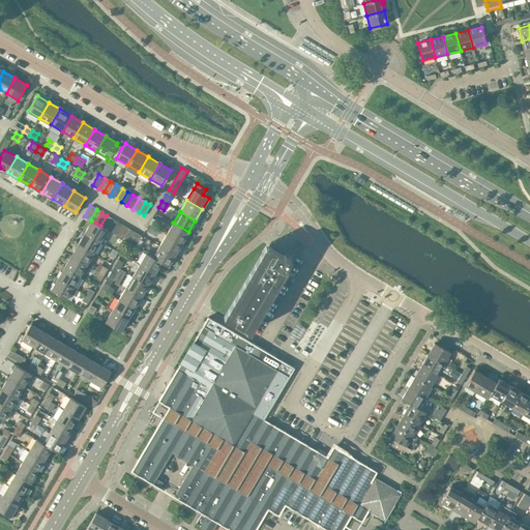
[(107,215),(100,226),(106,229),(112,218),(107,215)]
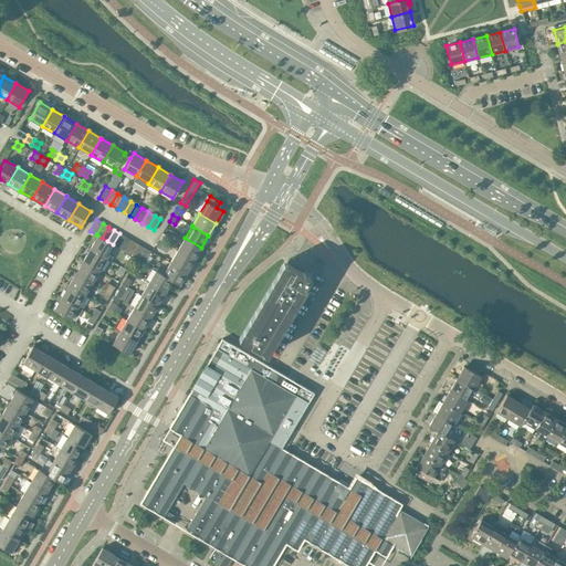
[(158,239),(165,242),(168,236),(163,232),(158,239)]
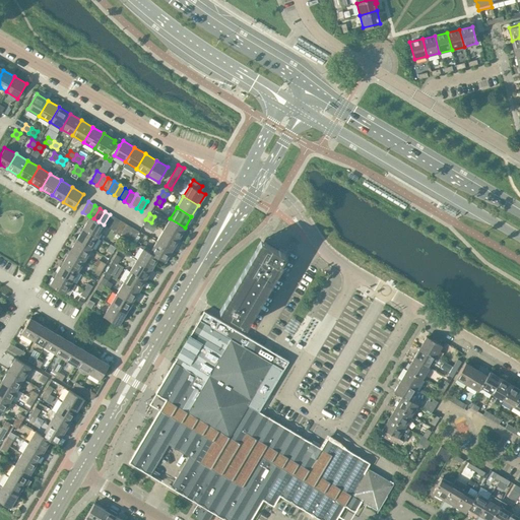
[(104,224),(105,225),(110,229),(116,217),(110,214),(104,224)]
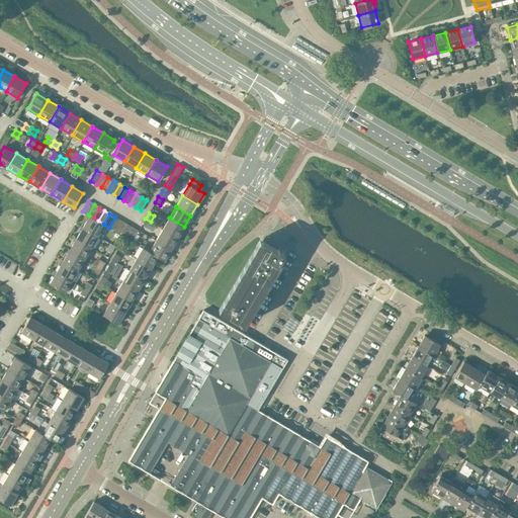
[(89,216),(83,227),(98,236),(104,225),(103,224),(98,221),(93,218),(89,216)]
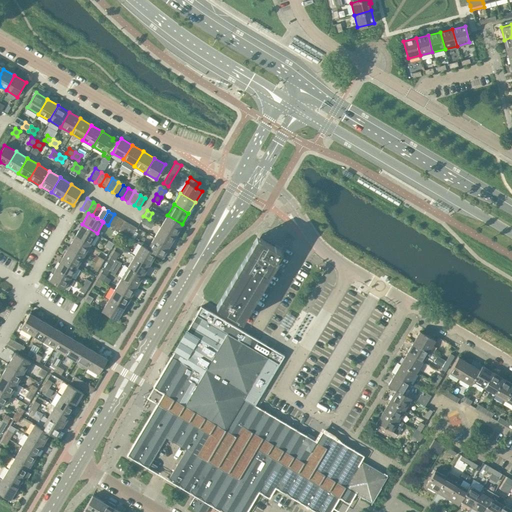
[(114,214),(108,225),(113,228),(119,217),(114,214)]
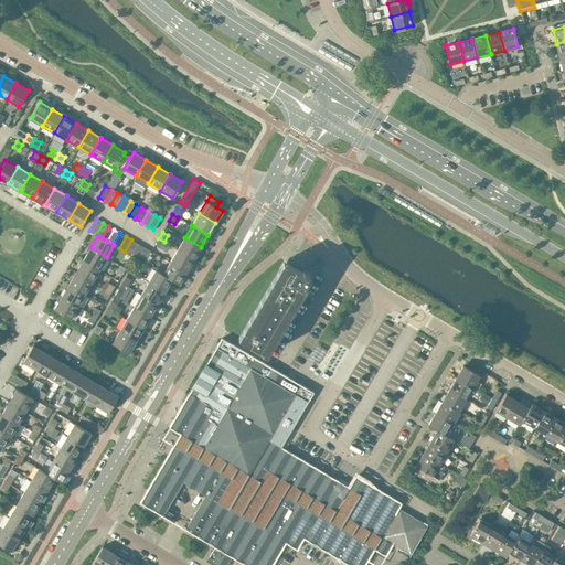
[(178,249),(193,259),(201,247),(184,237),(178,249)]
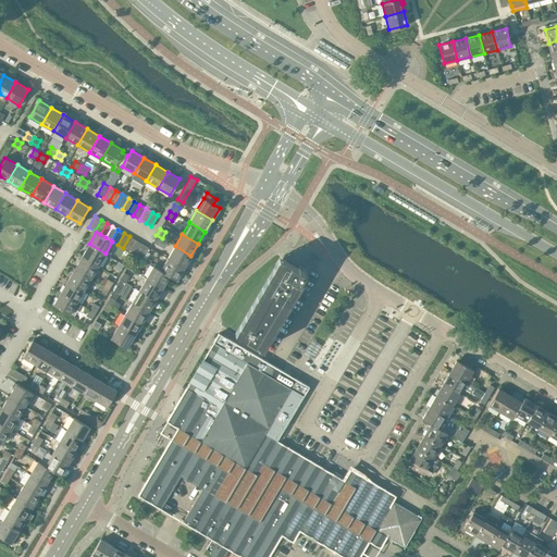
[(152,242),(158,245),(162,238),(156,235),(152,242)]
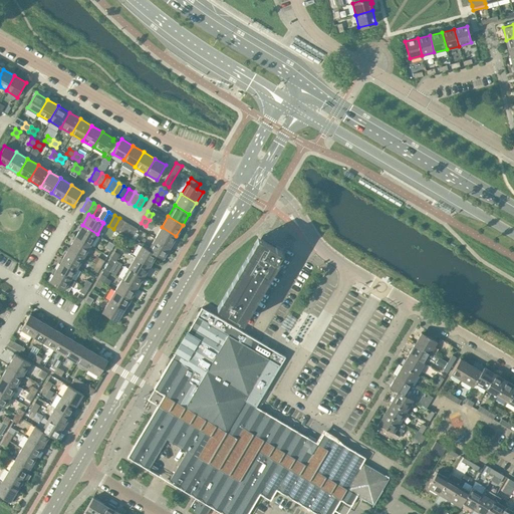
[(119,218),(113,229),(118,232),(124,221),(119,218)]
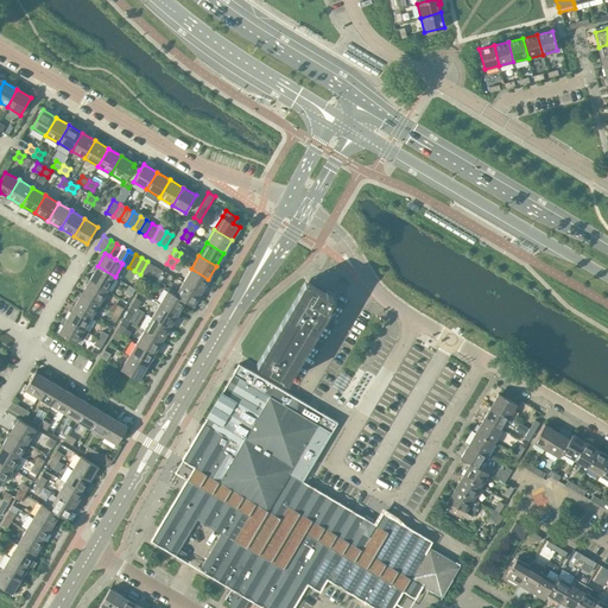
[(147,261),(140,274),(147,278),(154,266),(147,261)]
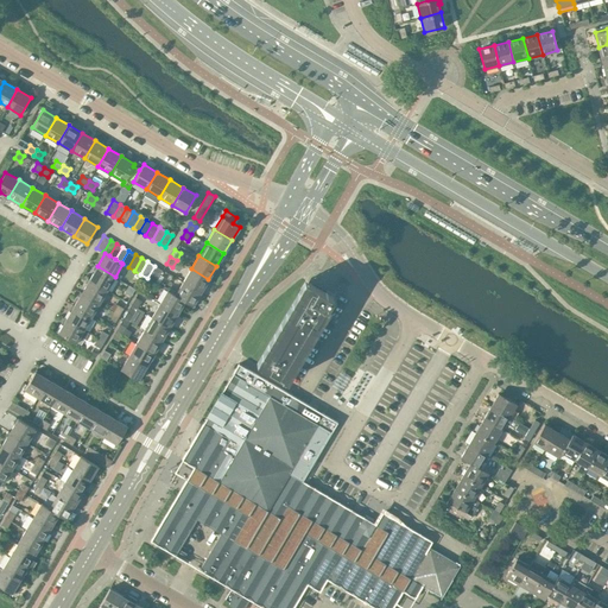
[(97,266),(89,279),(107,290),(115,277),(97,266)]
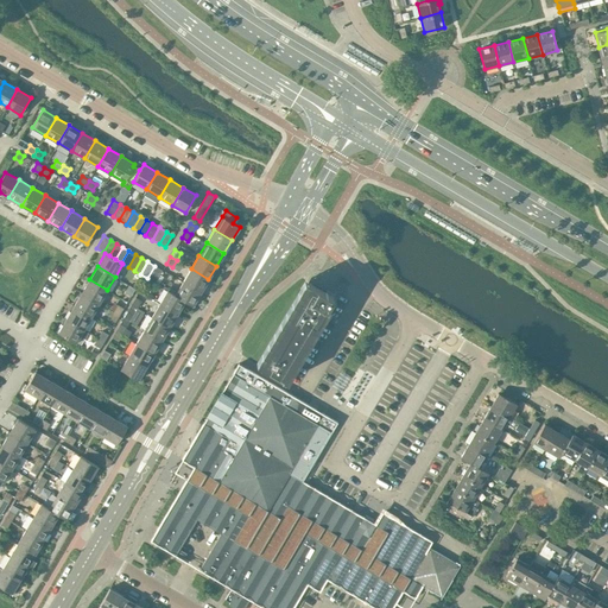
[(154,266),(147,278),(156,283),(163,271),(154,266)]
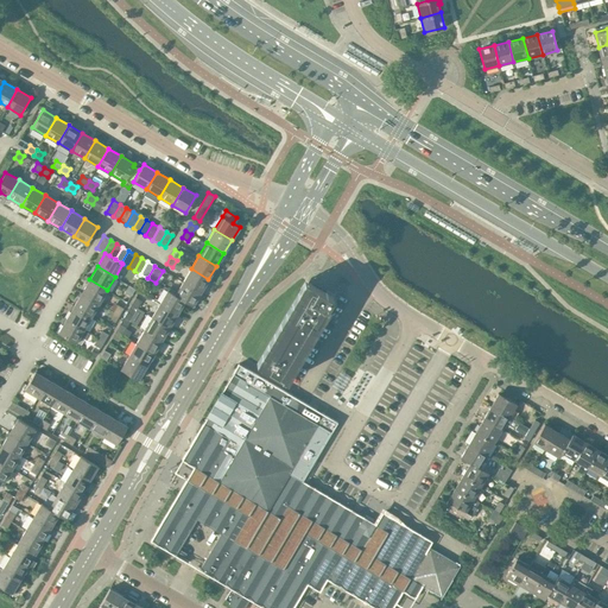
[(183,282),(201,292),(208,279),(191,268),(183,282)]
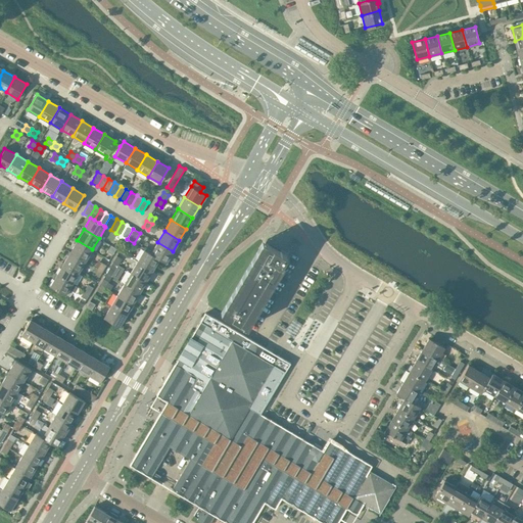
[(77,240),(70,251),(86,260),(92,249),(77,240)]
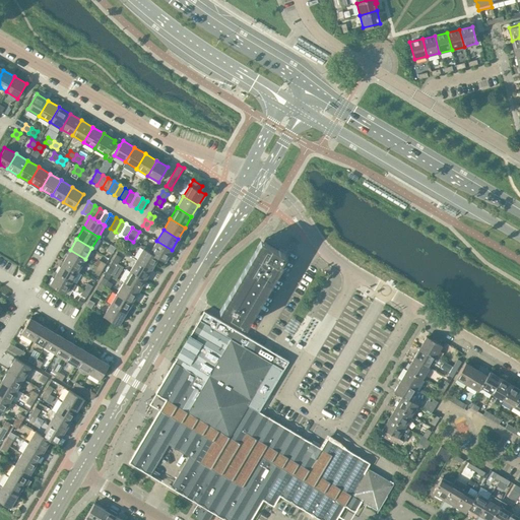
[(219,311),(245,326),(287,255),(261,240),(219,311)]
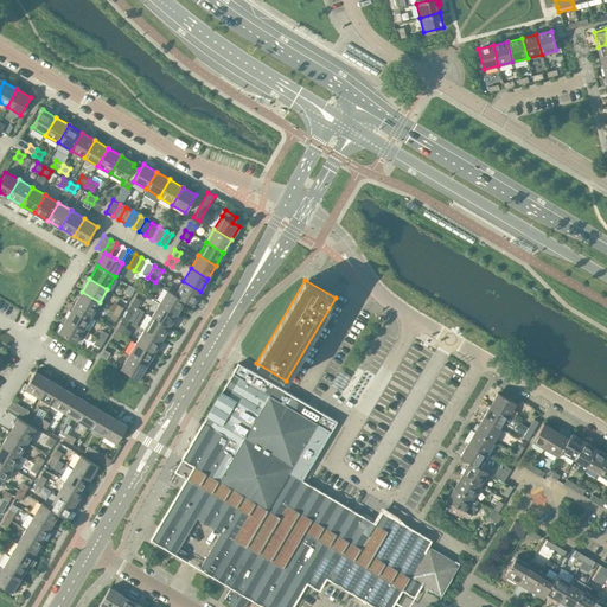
[(185,300),(185,301),(192,305),(200,292),(183,281),(176,294),(174,294),(185,300)]
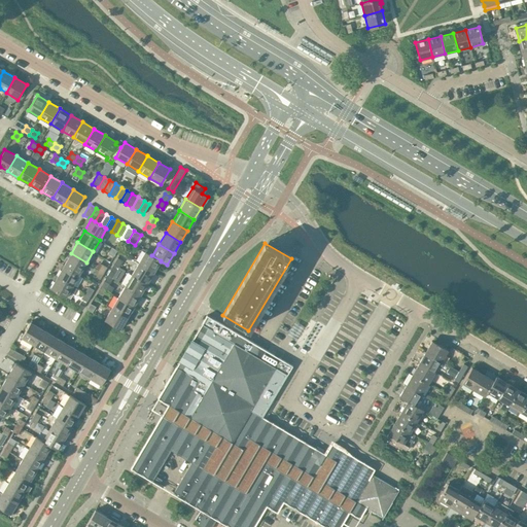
[(108,253),(113,256),(117,250),(111,247),(108,253)]
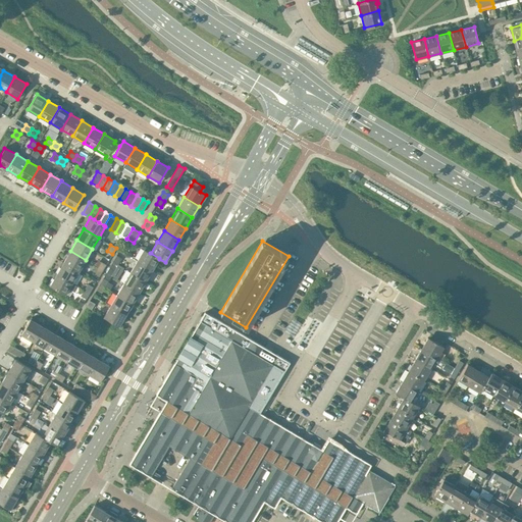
[(137,260),(152,269),(159,259),(159,258),(150,253),(151,253),(144,249),(137,260)]
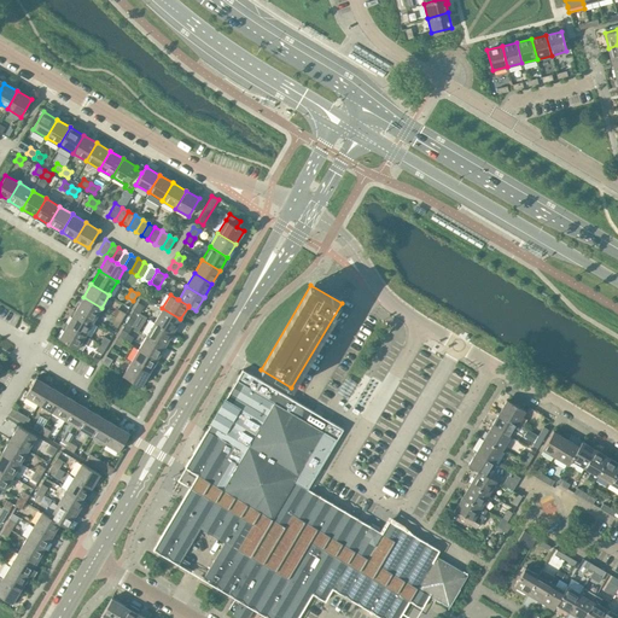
[(83,297),(75,310),(93,321),(101,308),(83,297)]
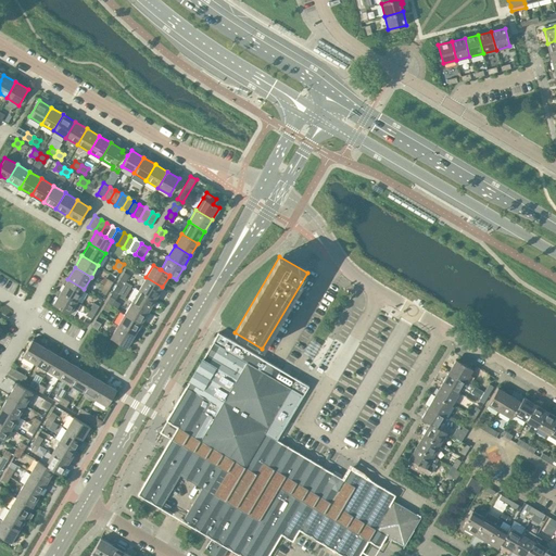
[(119,278),(126,281),(129,276),(124,272),(119,278)]
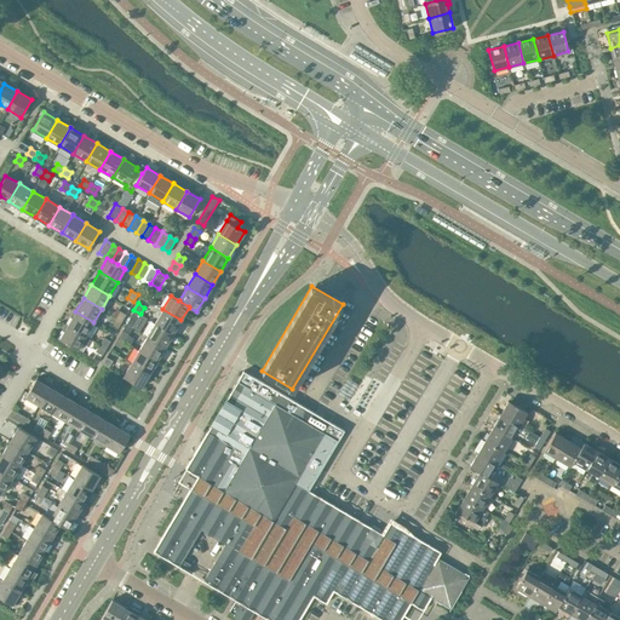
[(155,322),(173,333),(181,320),(162,309),(155,322)]
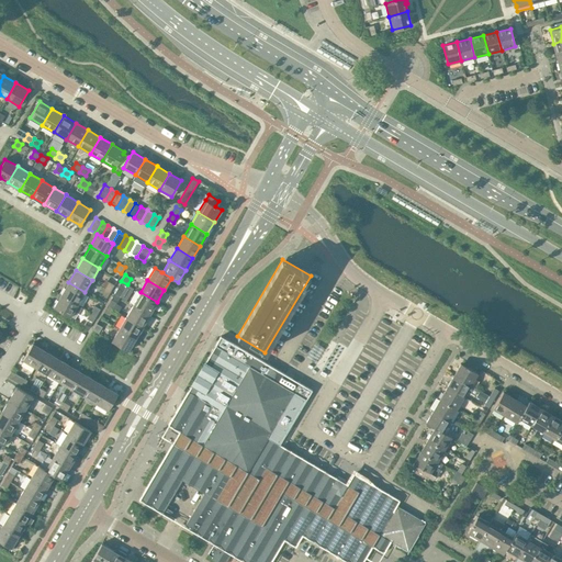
[(104,288),(111,291),(114,284),(109,281),(104,288)]
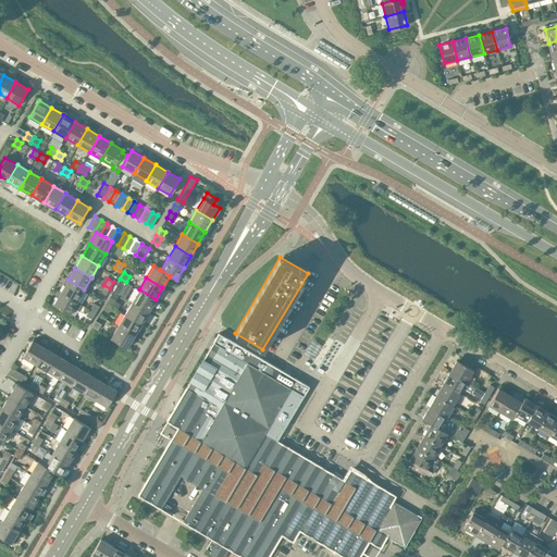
[(116,285),(122,288),(126,282),(120,279),(116,285)]
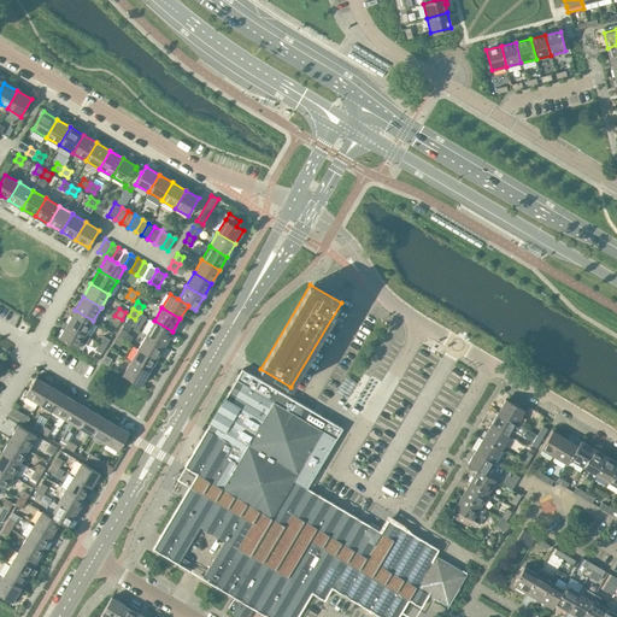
[(75,310),(68,323),(84,334),(93,321),(75,310)]
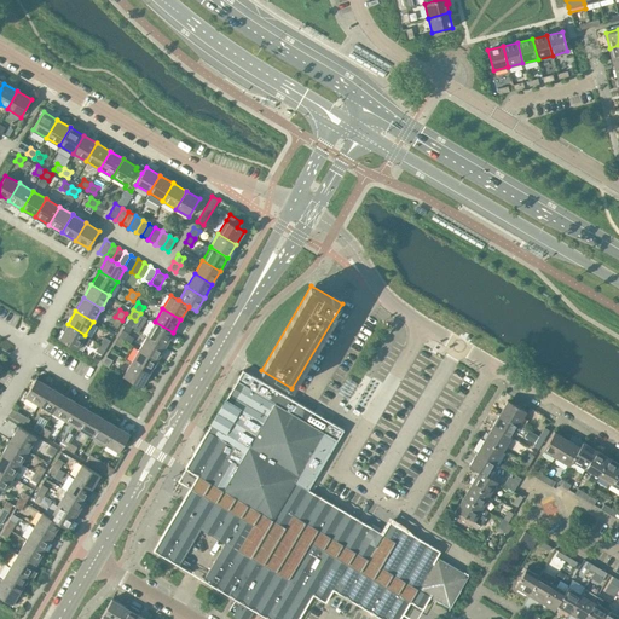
[(111,324),(117,328),(122,320),(115,317),(111,324)]
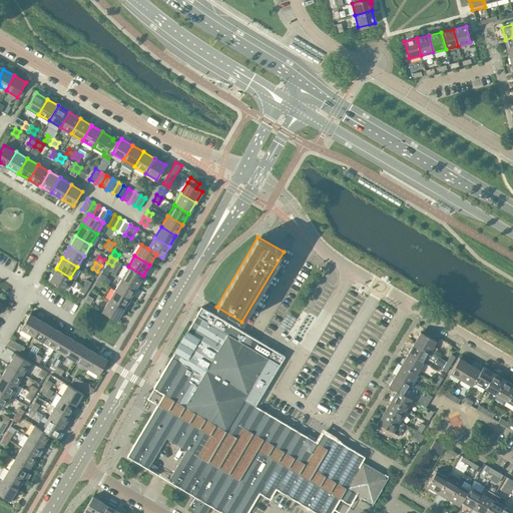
[(121,279),(136,287),(143,276),(128,267),(121,279)]
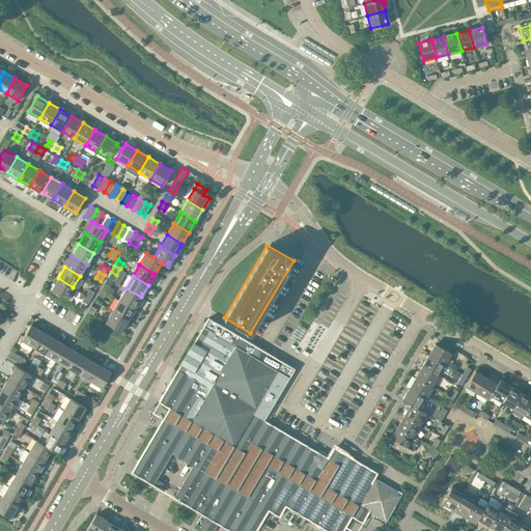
[(51,290),(66,299),(70,292),(74,296),(77,290),(73,288),(73,287),(58,278),(51,290)]
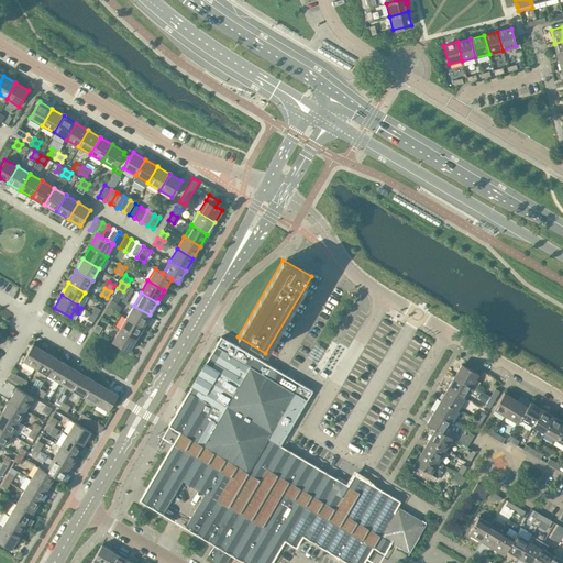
[(107,306),(113,309),(117,304),(111,299),(107,306)]
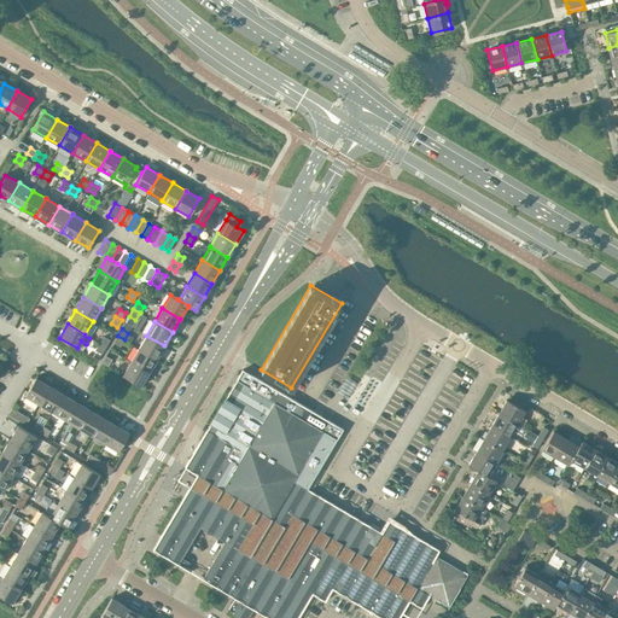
[(99,343),(105,347),(110,340),(104,336),(99,343)]
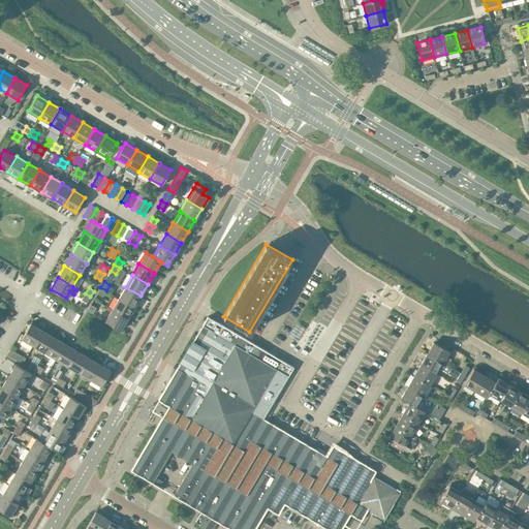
[(97,293),(102,297),(106,290),(100,287),(97,293)]
